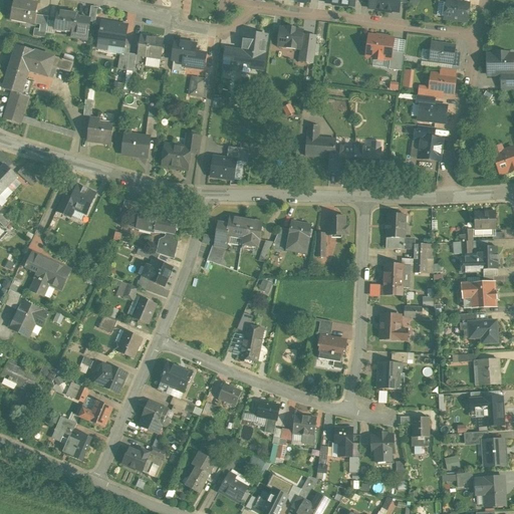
[(38,5),(14,0),(10,20),(40,26),(41,16),(37,15),(36,15),(38,5)]
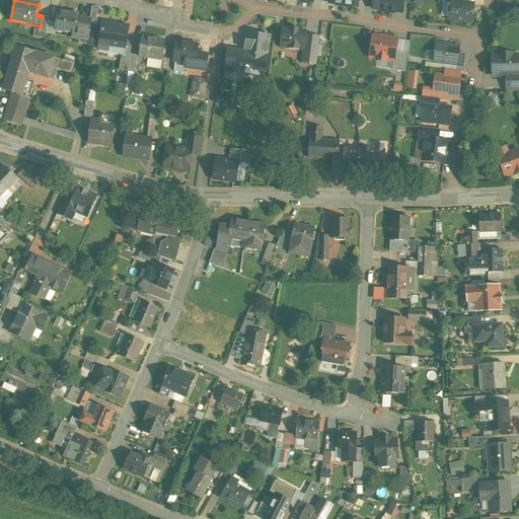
[(373,0),(372,9),(382,10),(382,11),(387,12),(388,0),(373,0)]
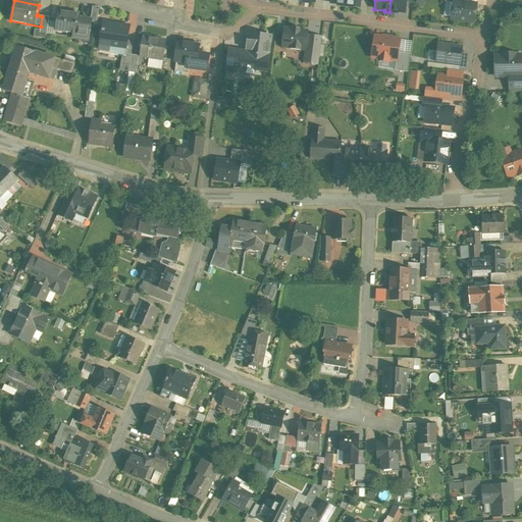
[(390,0),(389,12),(395,12),(395,11),(405,13),(406,4),(406,0),(390,0)]
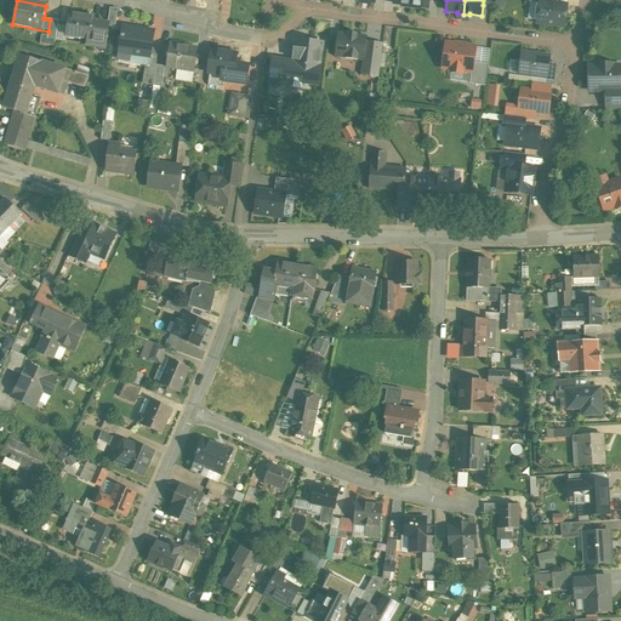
[(552,4),(540,3),(540,4),(537,23),(564,27),(567,5),(552,4)]
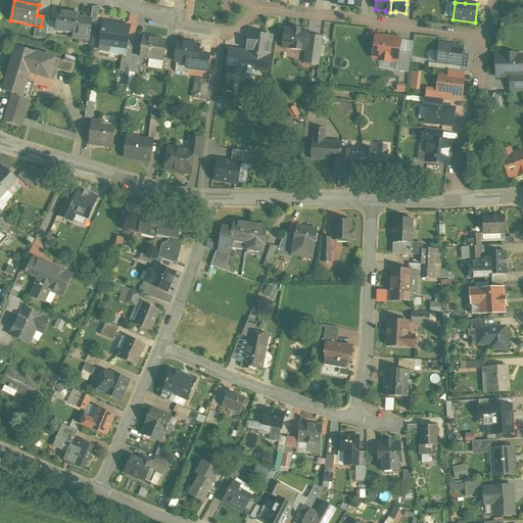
[(80,14),(58,11),(56,31),(73,33),(72,39),(89,41),(92,20),(80,18),(80,14)]
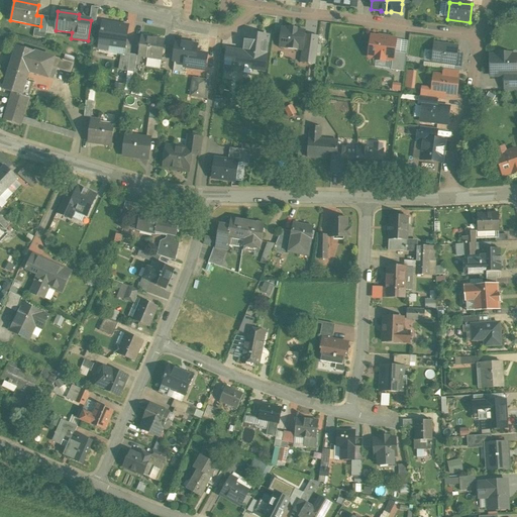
[(46,34),(48,17),(41,16),(40,26),(39,33),(46,34)]
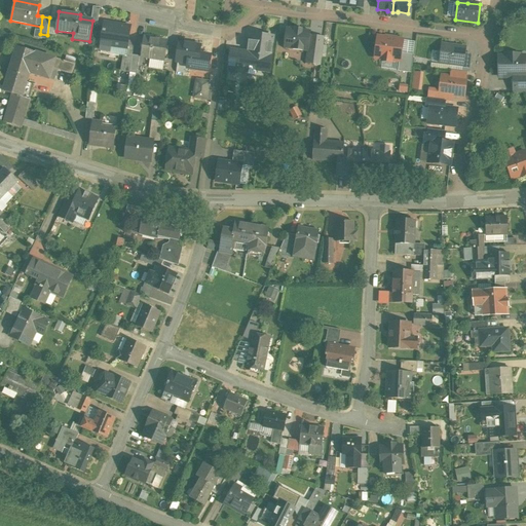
[(118,25),(104,23),(100,50),(110,51),(111,45),(127,48),(130,27),(124,26),(124,27),(118,26),(118,25)]
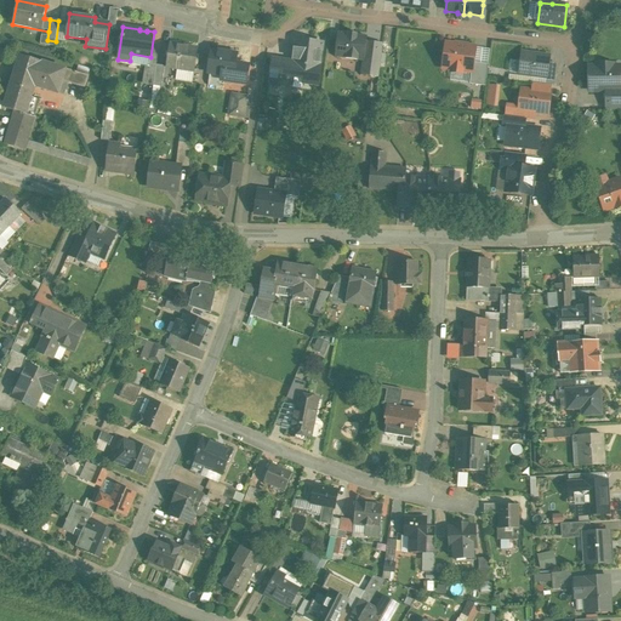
[(357,34),(348,33),(348,34),(339,33),(335,57),(363,61),(364,61),(366,41),(366,36),(357,35),(357,34)]
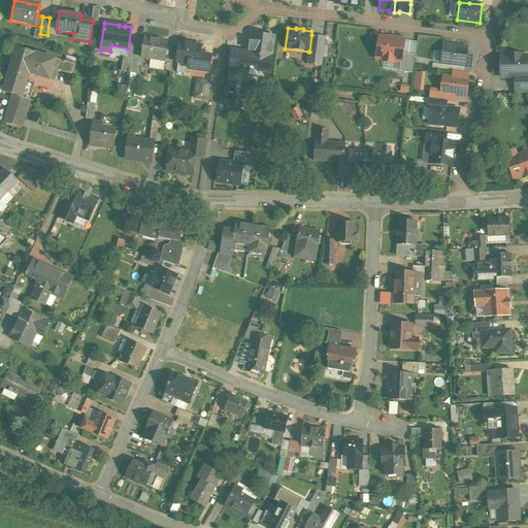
[(274,37),(253,34),(252,42),(251,42),(249,51),(251,51),(250,53),(249,65),(250,65),(270,68),(274,37)]
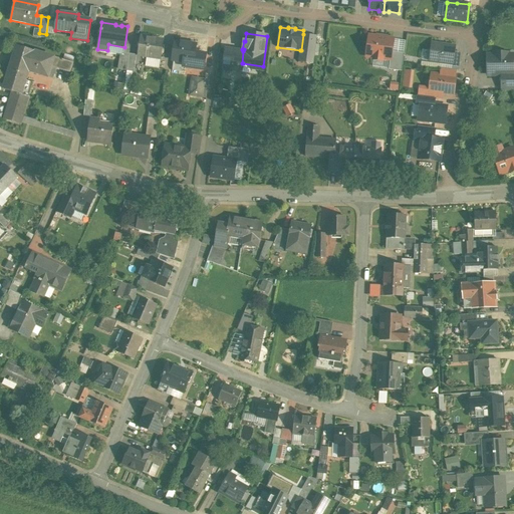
[(317,36),(303,34),(301,50),(300,50),(298,62),(313,64),(317,36)]
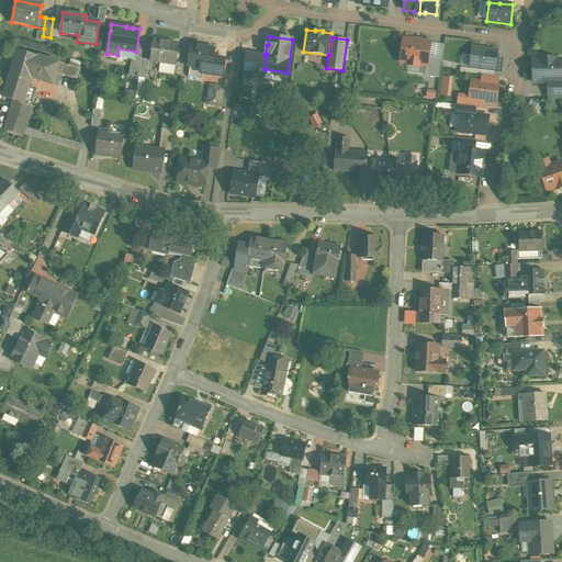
[(424,41),(412,40),(412,41),(404,40),(402,57),(409,58),(408,65),(418,66),(418,64),(427,65),(429,46),(429,43),(424,42),(424,41)]
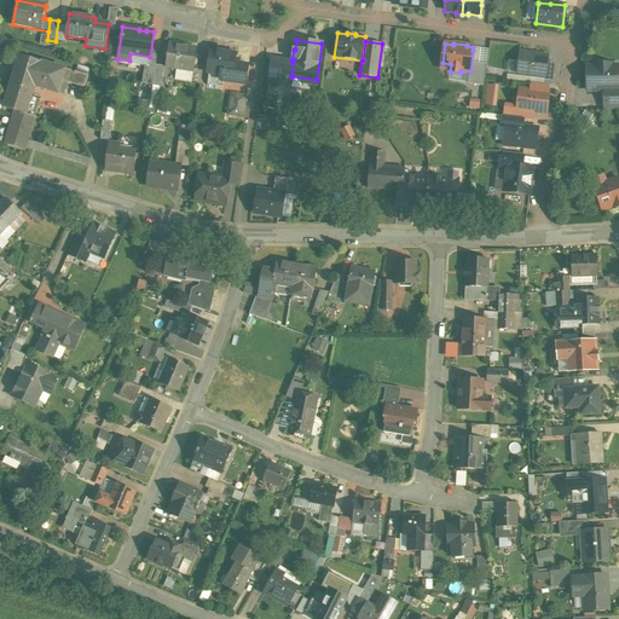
[(197,48),(169,45),(166,68),(194,71),(197,48)]
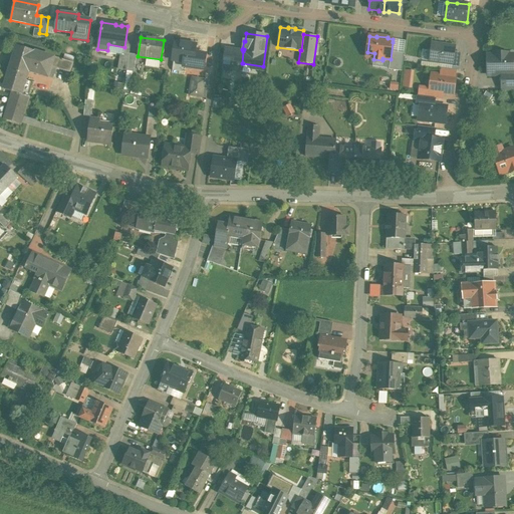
[(196,45),(176,42),(173,60),(189,63),(189,68),(204,71),(206,57),(194,55),(196,45)]
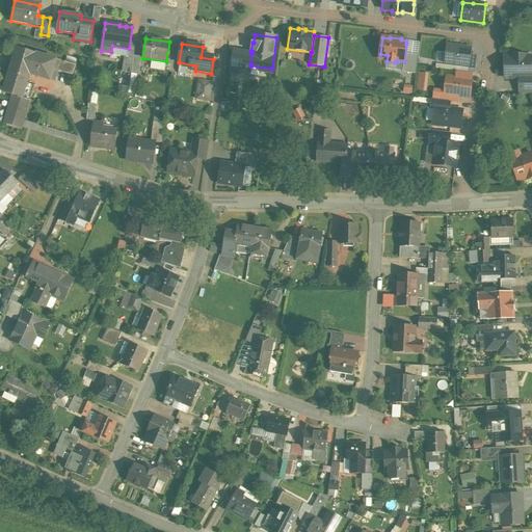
[(472,48),(447,45),(445,63),(469,67),(472,48)]
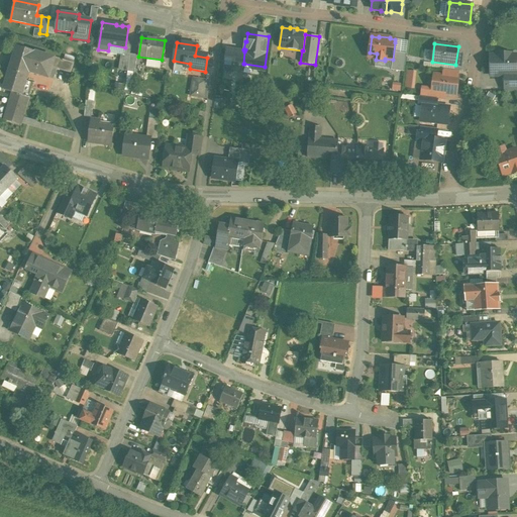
[(54,58),(16,46),(3,90),(12,93),(4,120),(20,125),(21,123),(23,117),(33,84),(26,82),(29,72),(54,80),(57,70),(71,74),(74,64),(54,58)]
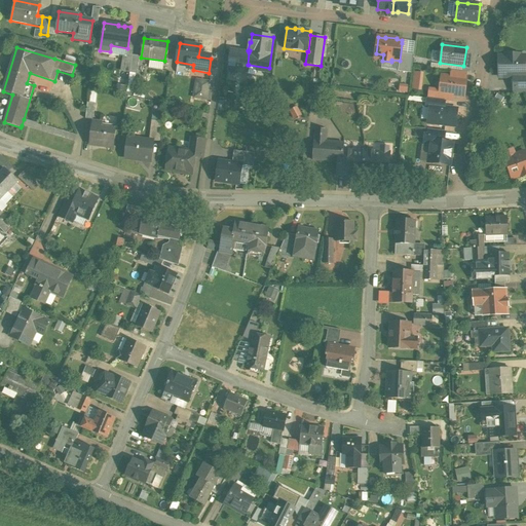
[(249,52),(231,50),(229,67),(249,70),(249,65),(248,65),(249,52)]
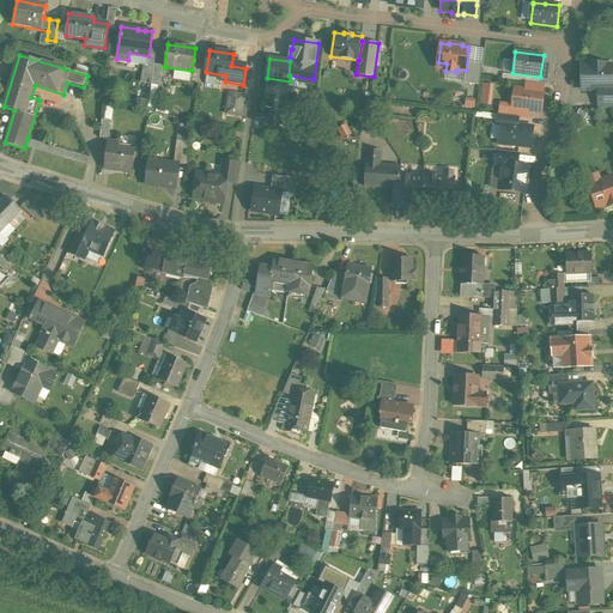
[(155,65),(146,64),(144,84),(152,85),(155,65)]
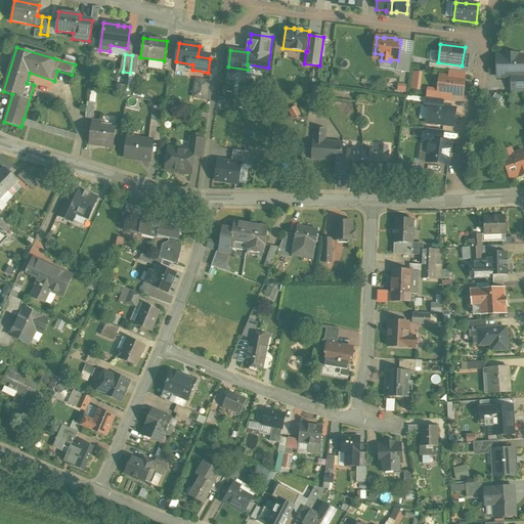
[(523,54),(496,55),(497,77),(523,76),(523,54)]
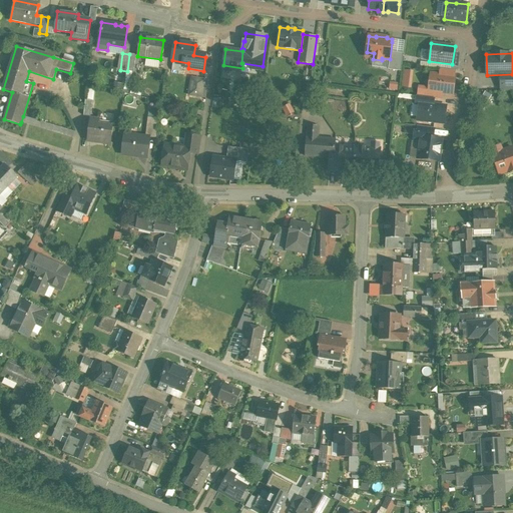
[(136,55),(129,54),(127,71),(133,72),(136,55)]
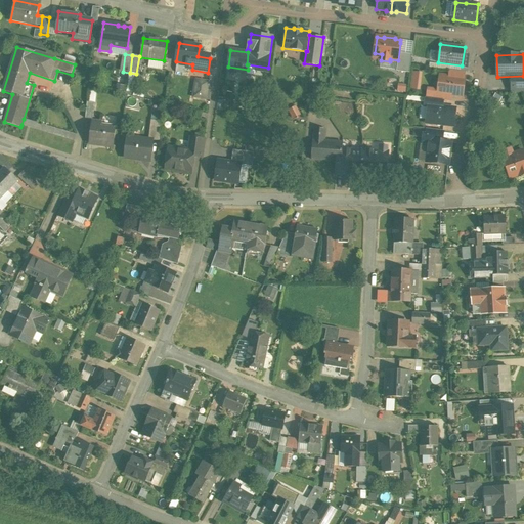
[(412,72),(409,89),(419,91),(422,73),(412,72)]
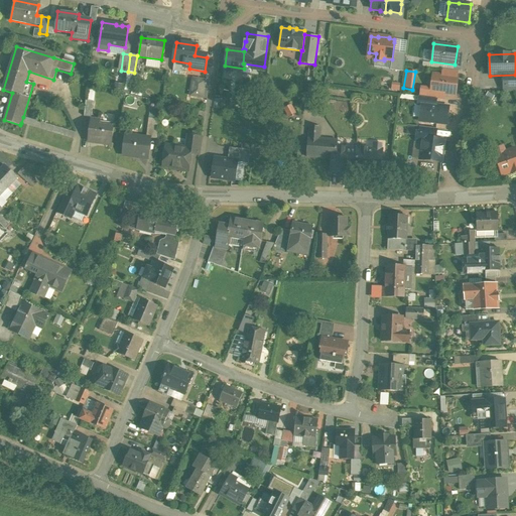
[(442,75),(433,74),(431,92),(455,95),(458,77),(457,77),(442,75)]
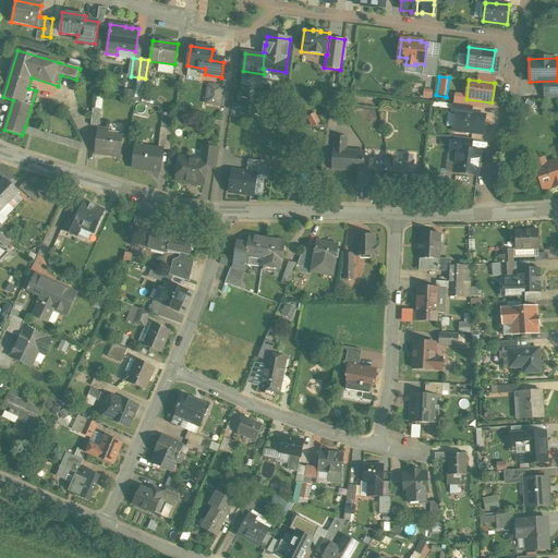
[(222,87),(208,85),(206,104),(219,106),(222,87)]
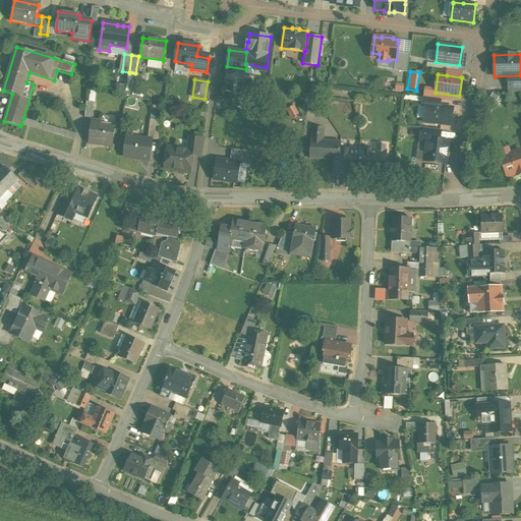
[(441,100),(422,98),(422,102),(421,106),(425,107),(425,105),(440,107),(441,100)]
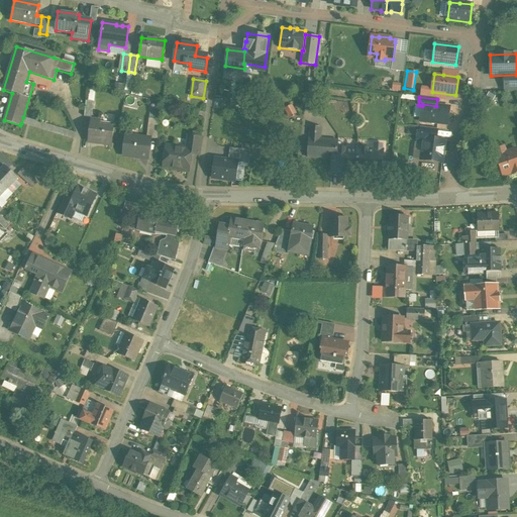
[(93,102),(86,101),(84,117),(91,117),(93,102)]
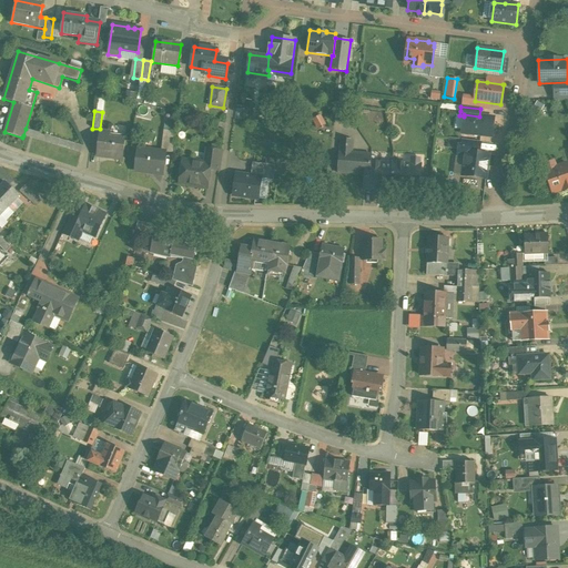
[(479,117),(464,114),(464,117),(459,115),(459,117),(457,115),(455,129),(462,130),(462,133),(492,137),(494,119),(479,117)]
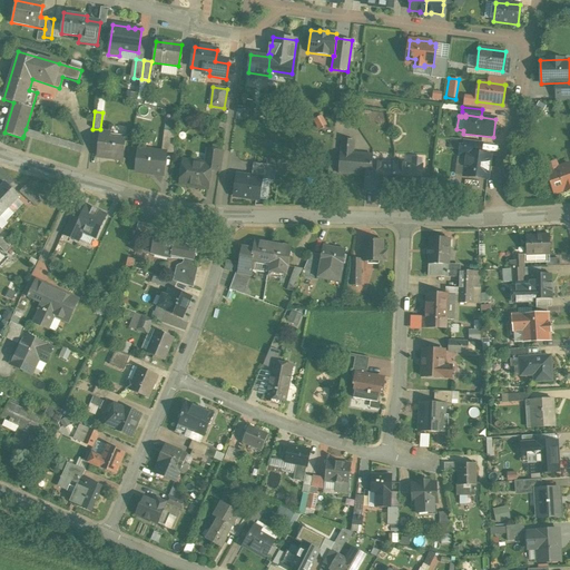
[(321,116),(312,119),(317,129),(325,125),(321,116)]
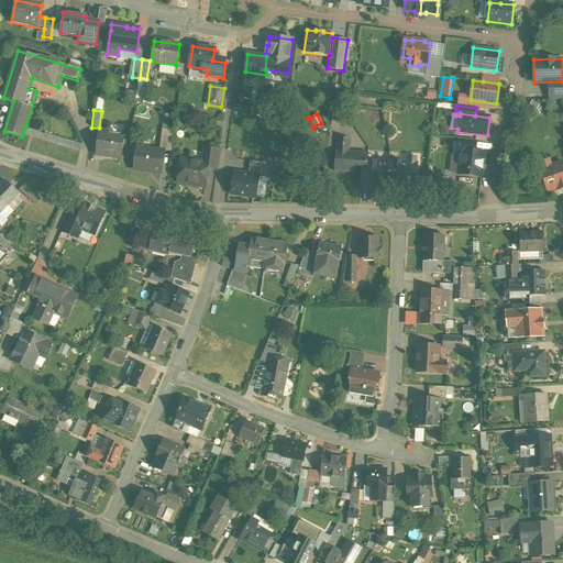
[(83,145),(25,128),(23,134),(80,152),(83,145)]
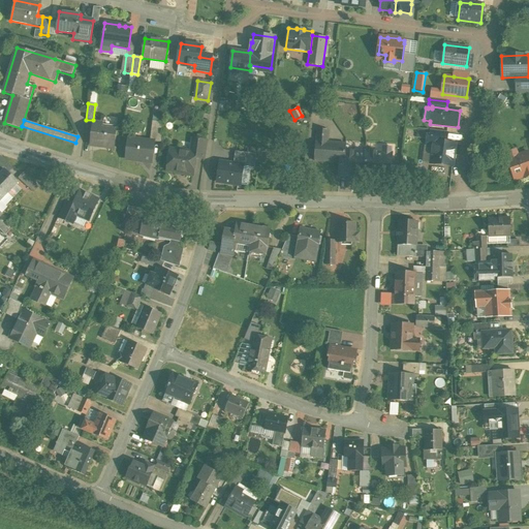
[(163,123),(153,122),(151,138),(161,141),(163,123)]
